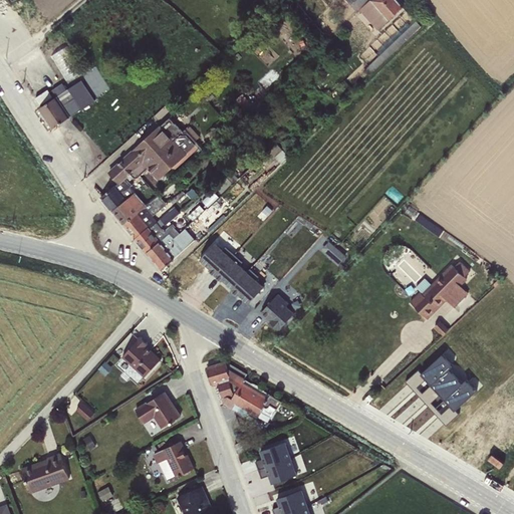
[(346,0),(356,11),(359,9),(369,0),(346,0)]
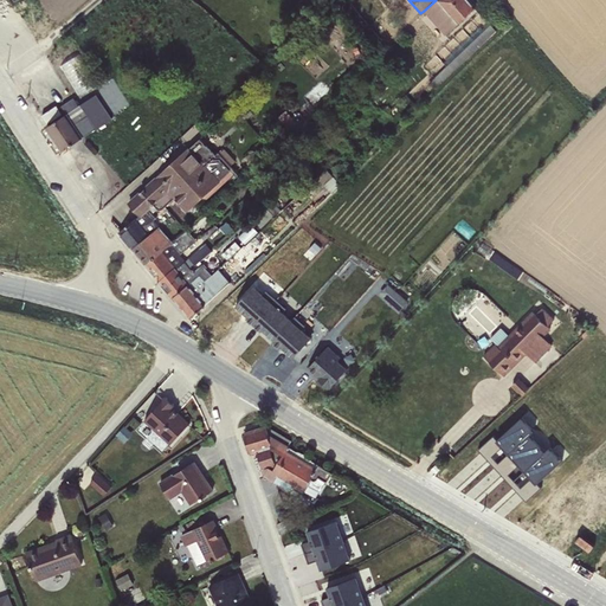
[(436,0),(424,11),(445,34),(476,8),(472,5),(474,5),(469,0),(436,0)]
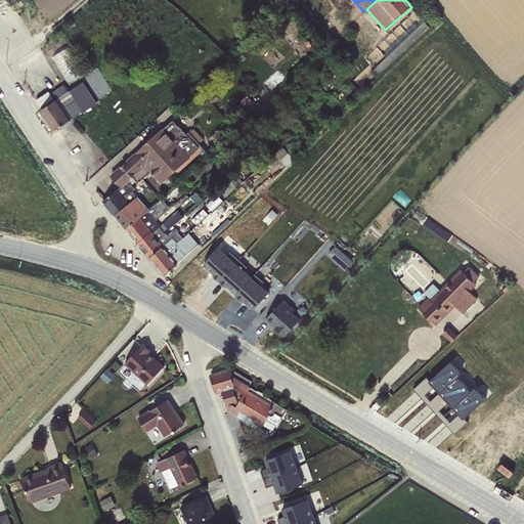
[(185,48),(173,55),(176,60),(179,57),(183,62),(191,57),(185,48)]
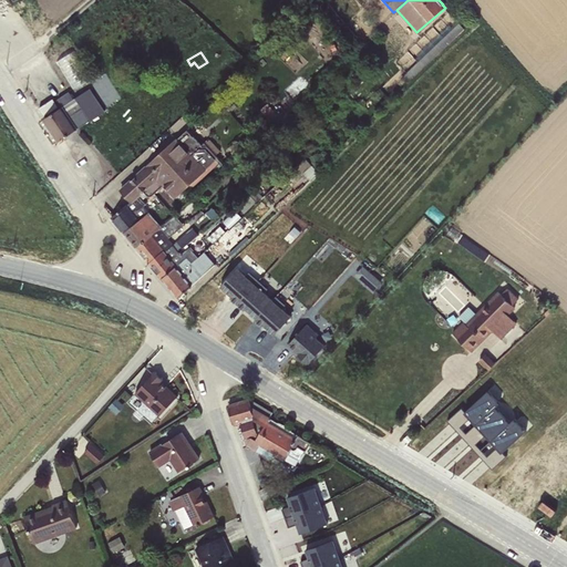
[(362,65),(352,75),(358,82),(369,72),(362,65)]
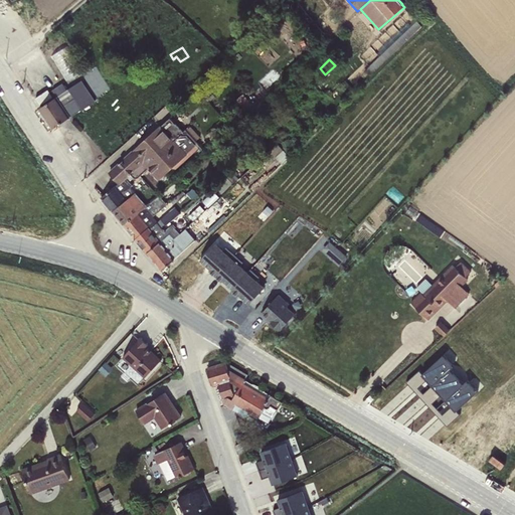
[(56,98),(39,108),(52,129),(81,109),(82,110),(96,102),(81,80),(67,91),(62,83),(51,90),(56,98)]
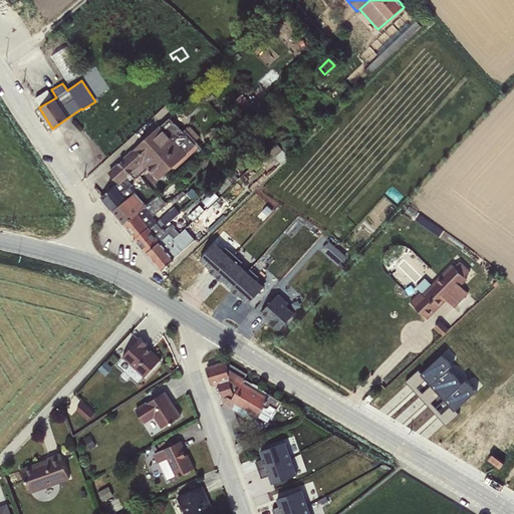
[(48,89),(36,97),(41,104),(52,96),(48,89)]
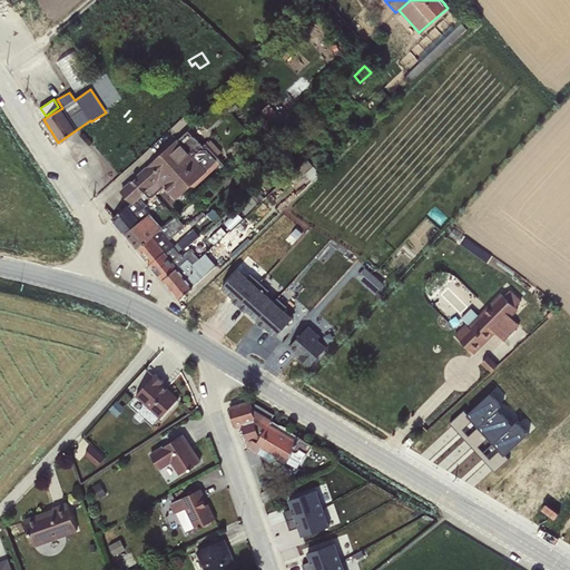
[(269,105),(262,110),(272,124),(279,117),(269,105)]
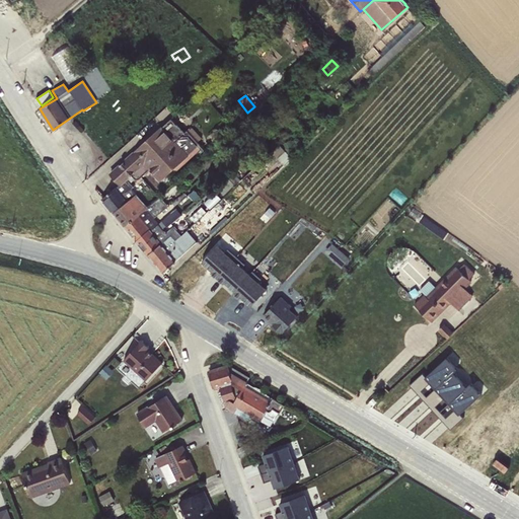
[(109,173),(120,186),(121,187),(128,179),(131,182),(135,178),(135,179),(136,179),(136,180),(138,179),(139,179),(139,178),(140,178),(141,177),(149,170),(160,181),(173,169),(176,172),(203,147),(198,142),(202,138),(192,127),(188,131),(188,130),(184,133),(171,118),(109,173)]
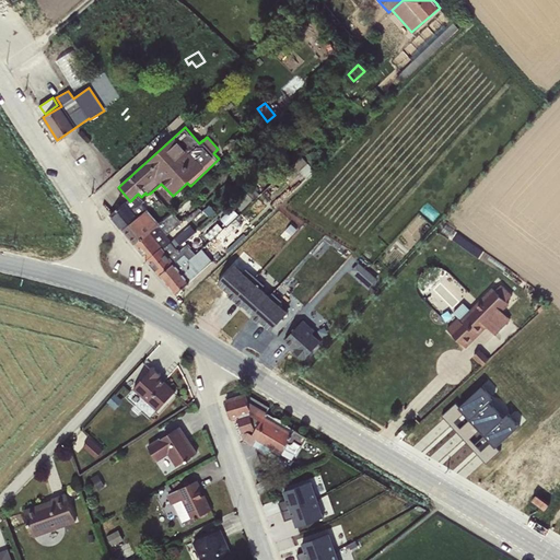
[(268,130),(260,136),(267,143),(273,137),(268,130)]
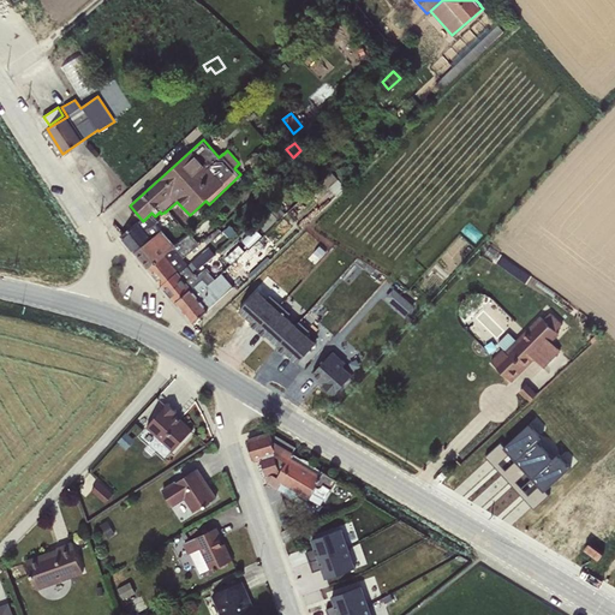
[(323,179),(315,187),(321,195),(329,186),(323,179)]
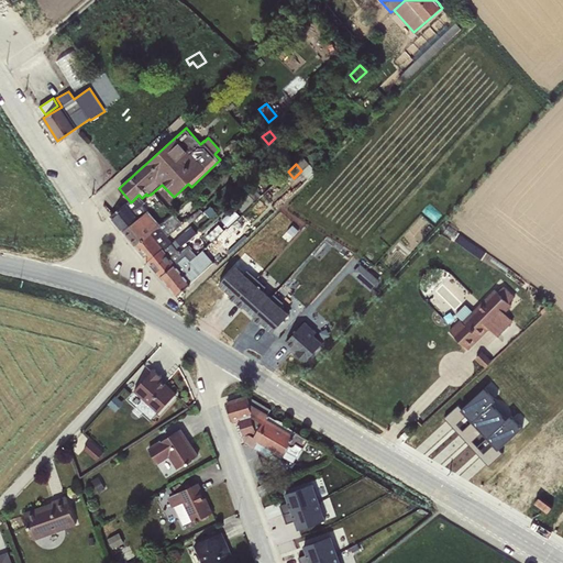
[(110,216),(123,231),(148,210),(143,205),(145,202),(142,198),(139,195),(131,202),(130,201),(127,203),(125,203),(110,216)]
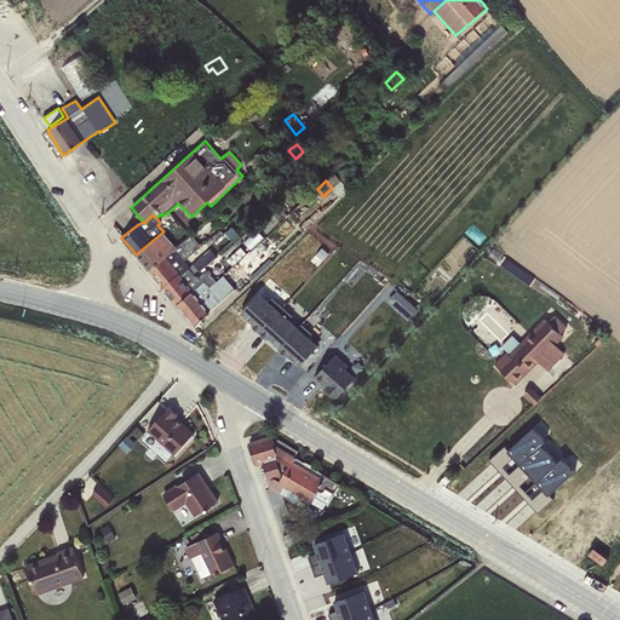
[(268,219),(259,227),(265,234),(274,225),(268,219)]
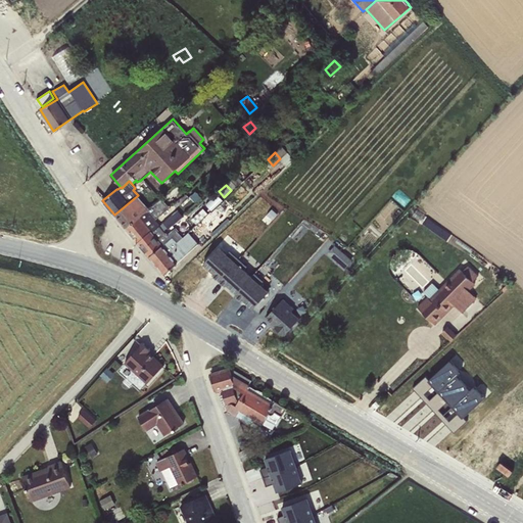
[(114,215),(126,228),(146,211),(147,210),(148,210),(149,210),(156,219),(170,207),(161,198),(148,208),(138,195),(114,215)]
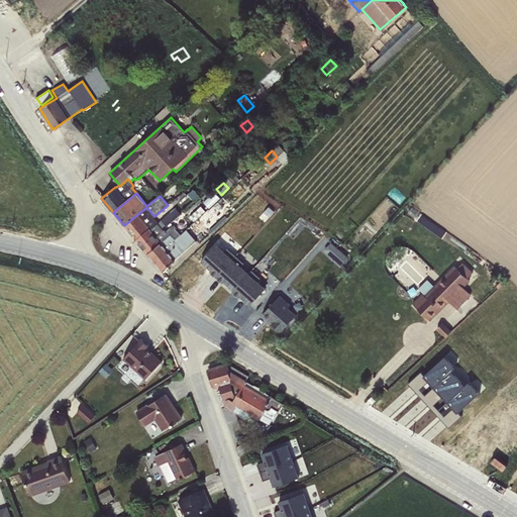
[(189,216),(194,222),(206,211),(201,205),(189,216)]
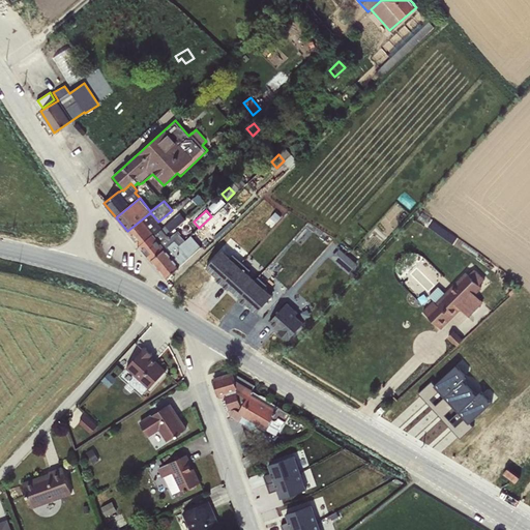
[(127,231),(139,245),(153,234),(162,228),(157,223),(158,222),(151,213),(150,213),(149,213),(148,214),(127,231)]
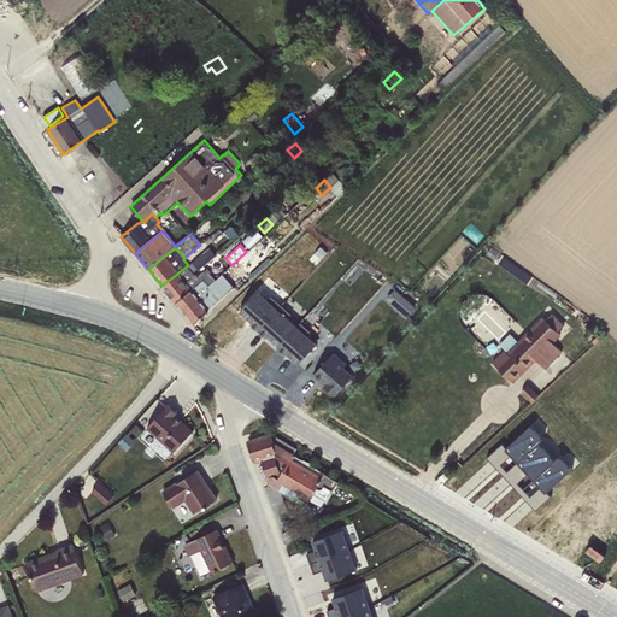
[(210,248),(188,265),(193,272),(198,269),(198,270),(205,264),(216,256),(210,248)]
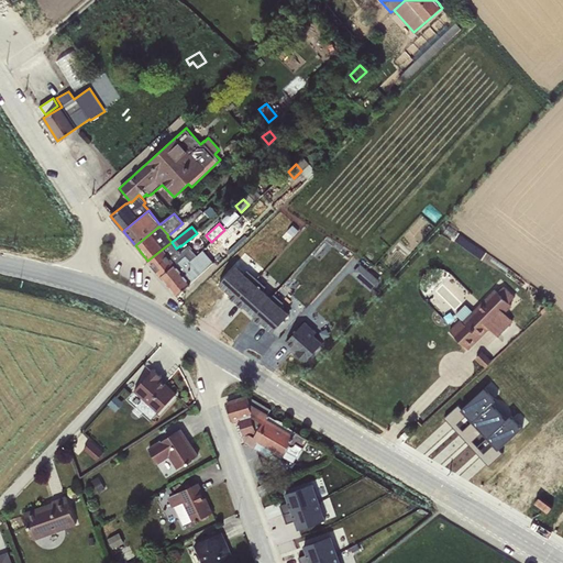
[(147,261),(161,276),(185,254),(190,261),(196,255),(188,246),(179,253),(177,250),(180,246),(180,245),(176,249),(172,242),(163,249),(147,261)]
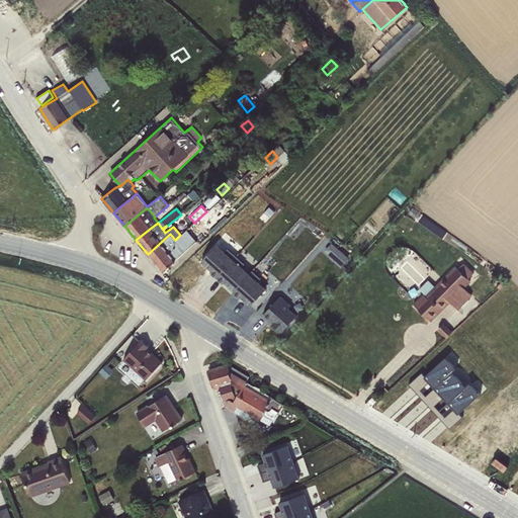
[(170,234),(148,254),(162,272),(196,241),(186,230),(180,235),(175,240),(170,234)]
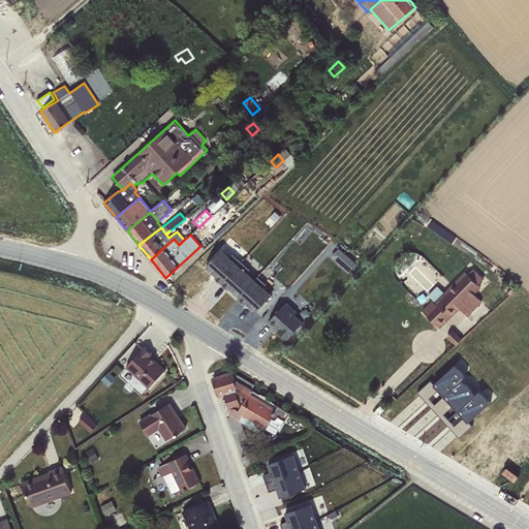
[(331,256),(347,272),(355,263),(339,248),(331,256)]
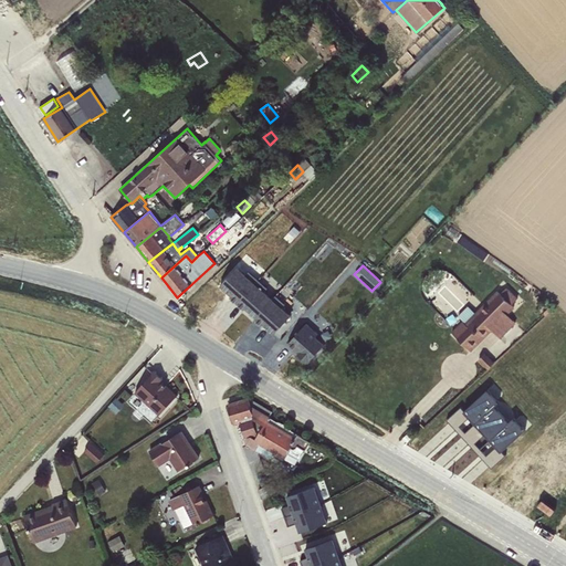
[(237,268),(220,285),(231,295),(229,297),(237,303),(258,280),(249,272),(245,275),(237,268)]
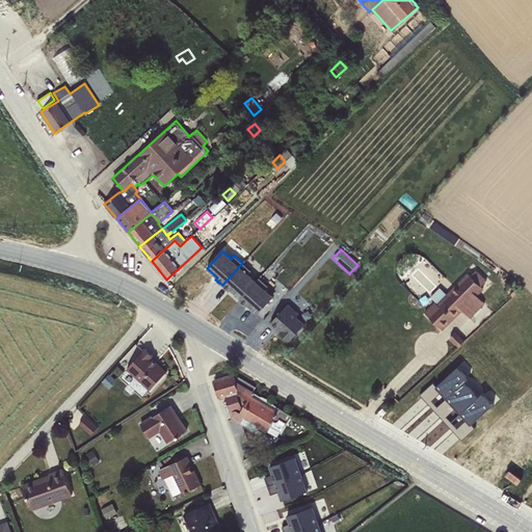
[(242,263),(222,285),(230,291),(231,290),(240,298),(256,282),(247,274),(250,271),(242,263)]
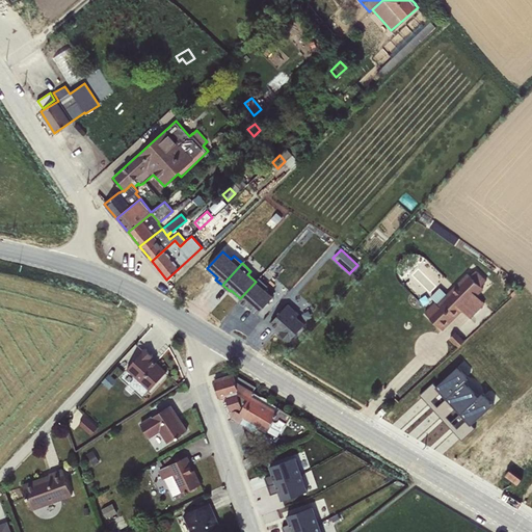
[(437,304),(427,315),(442,329),(461,310),(470,318),(484,303),(476,295),(483,288),(481,286),(485,282),(475,271),(471,275),(469,273),(447,295),(440,287),(430,297),(437,304)]
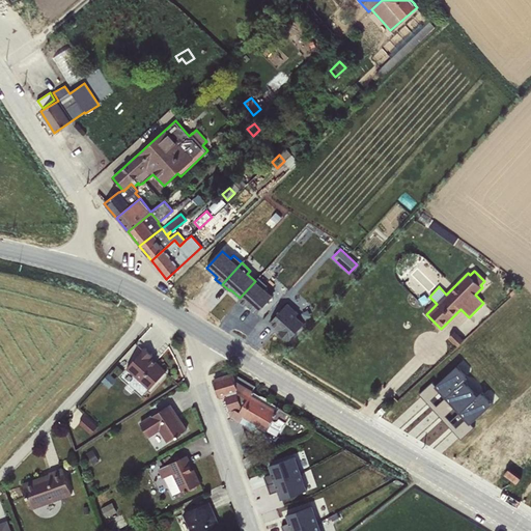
[(240,298),(239,299),(246,306),(247,305),(257,314),(273,297),(263,288),(267,285),(258,277),(255,281),(240,298)]
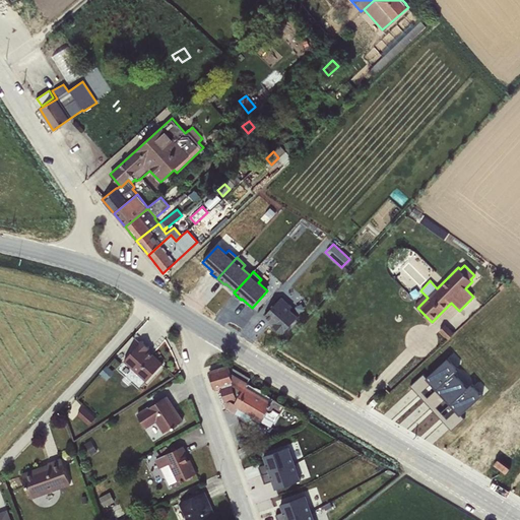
[(281,298),(264,316),(273,325),(273,326),(282,334),(298,317),(289,310),(291,308),(281,298)]
